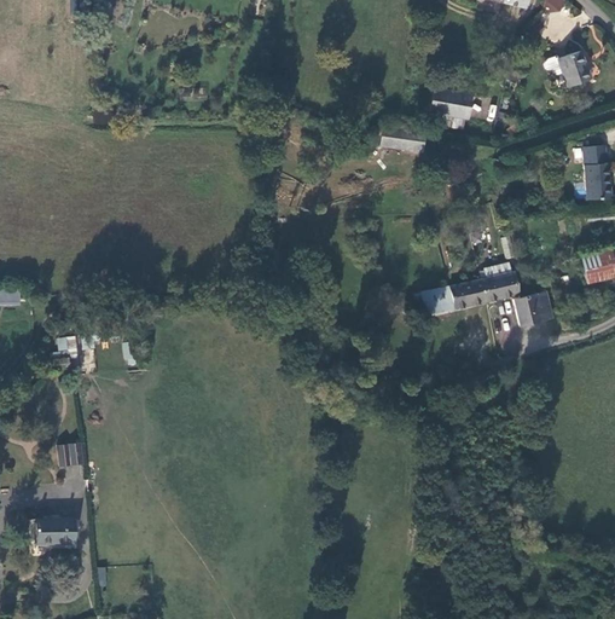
[(546,0),(544,4),(561,15),(569,0),(546,0)]
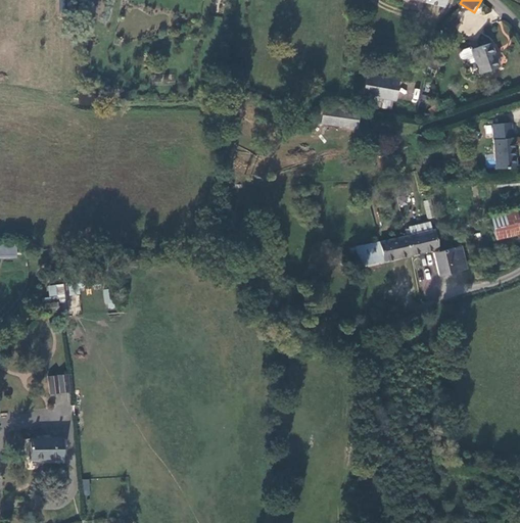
[(473,49),(471,46),(459,51),(463,60),(468,58),(469,63),(476,61),(480,73),(501,65),(498,58),(495,58),(490,42),(473,49)]
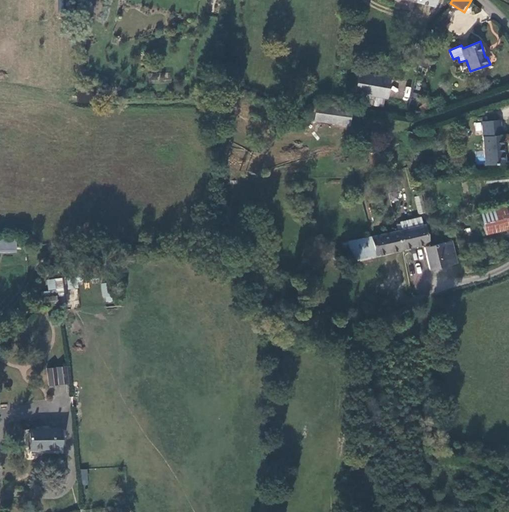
[(388,96),(390,77),(359,71),(355,90),(388,96)]
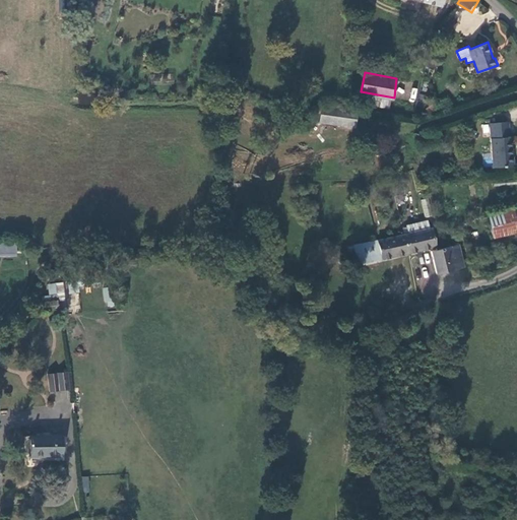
[(352,126),(354,108),(334,105),(319,103),(316,121),(352,126)]
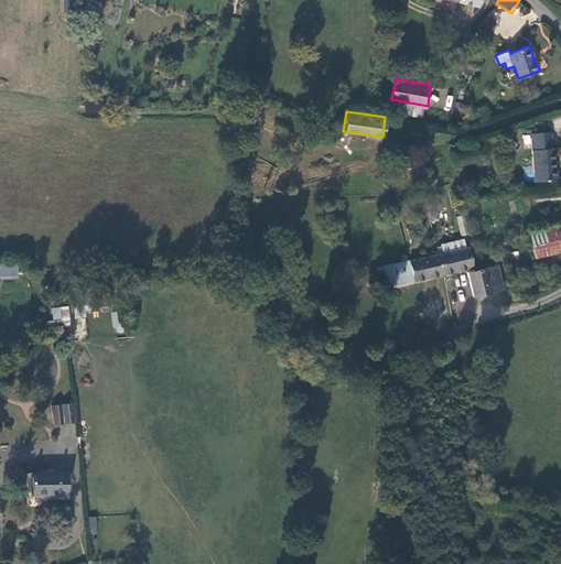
[(552,131),(533,132),(536,181),(557,180),(556,149),(552,149),(552,131)]
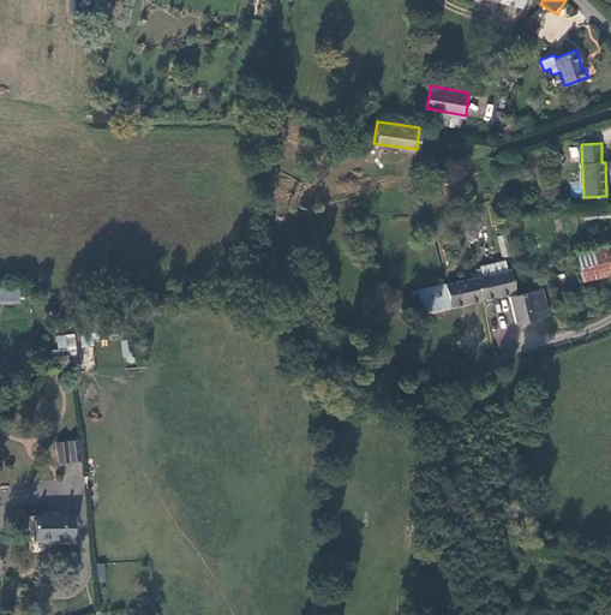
[(501,237),(505,257),(514,256),(510,234),(501,237)]
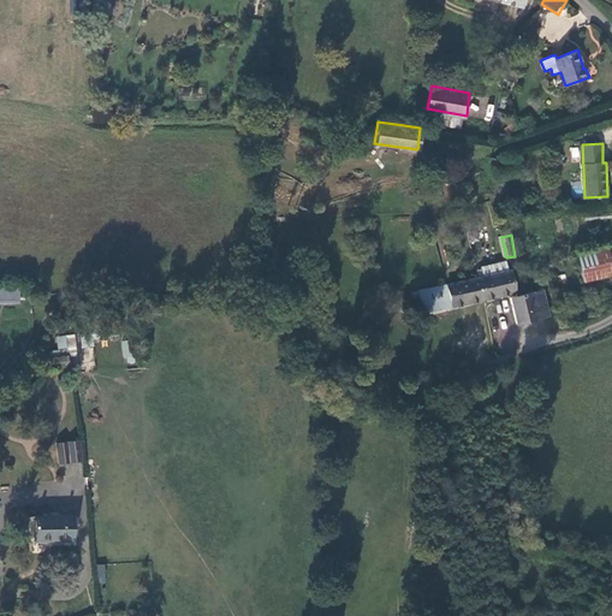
[(606,252),(578,258),(583,282),(611,276),(606,252)]
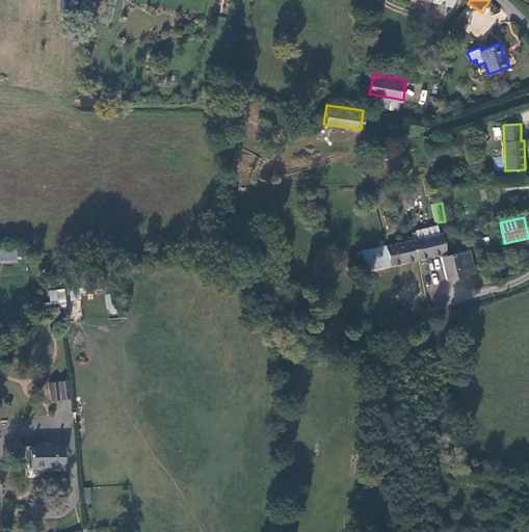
[(438,224),(429,227),(431,235),(440,233),(438,224)]
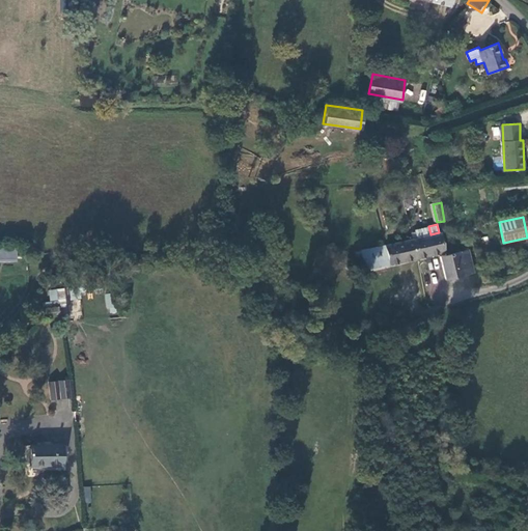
[(416,239),(411,240),(415,258),(446,252),(442,232),(439,232),(431,234),(428,226),(413,229),(416,239)]
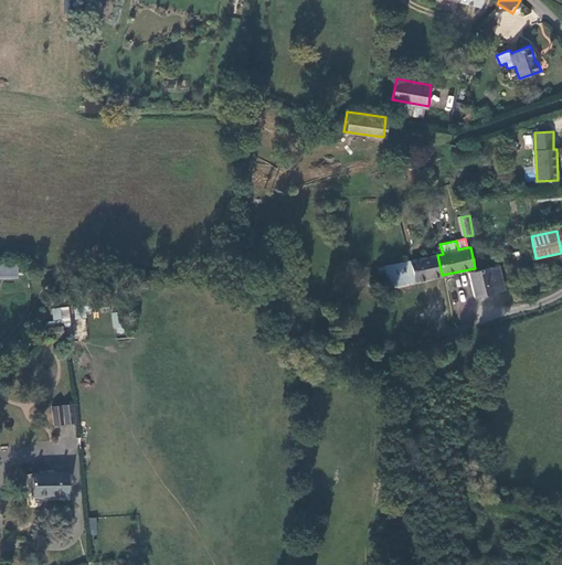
[(437,255),(410,260),(391,264),(394,276),(414,270),(415,280),(442,275),(437,255)]
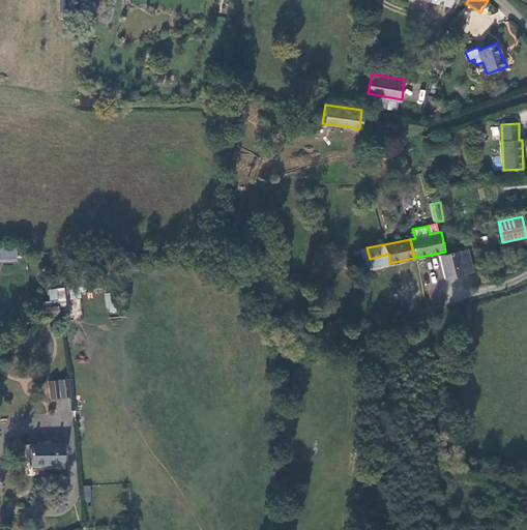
[(18,246),(0,245),(0,257),(19,258),(18,246)]
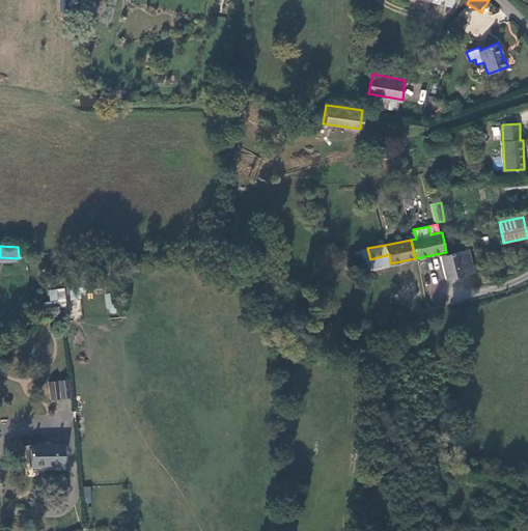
[(469,249),(451,254),(441,257),(445,279),(474,271),(469,249)]
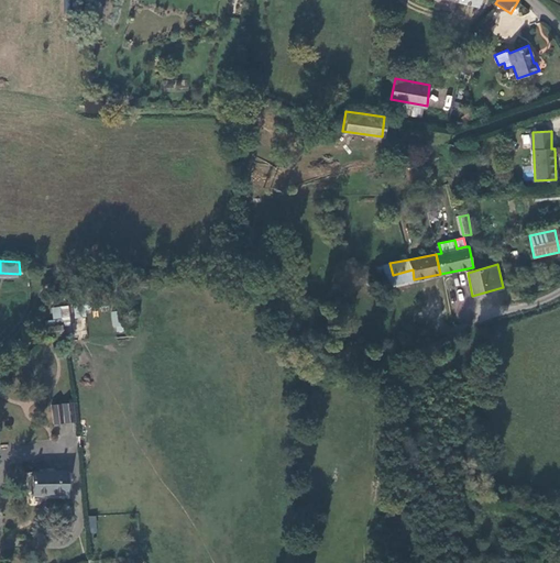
[(479,300),(483,312),(506,305),(503,293),(479,300)]
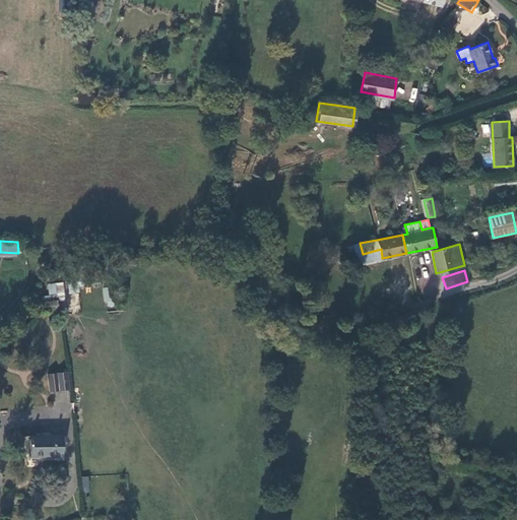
[(51,282),(51,298),(66,299),(67,283),(51,282)]
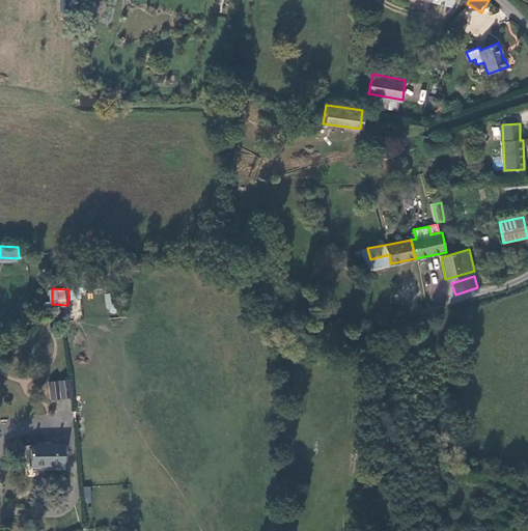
[(67,446),(32,446),(31,467),(66,468),(67,446)]
